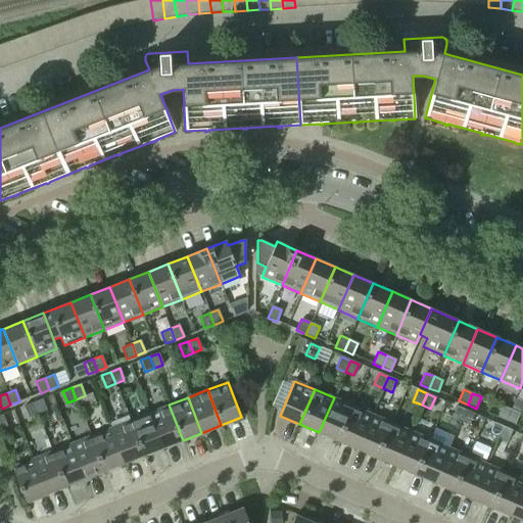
[(337,440),(352,406),(334,397),(319,432),(337,440)]
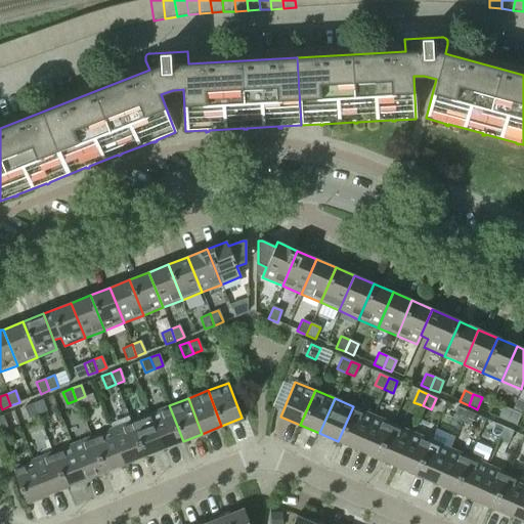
[(46,411),(42,400),(33,403),(38,416),(46,411)]
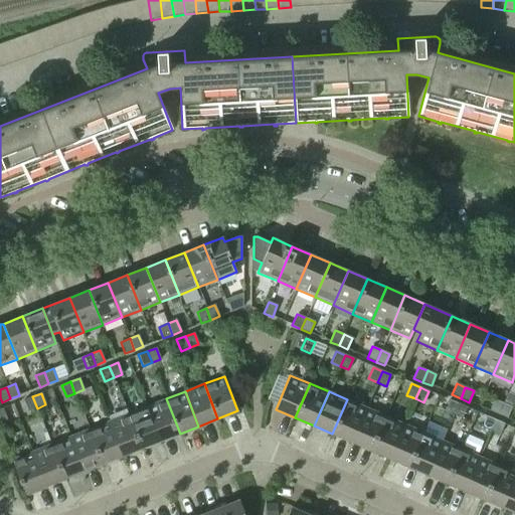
[(37,408),(32,396),(23,400),(28,411),(37,408)]
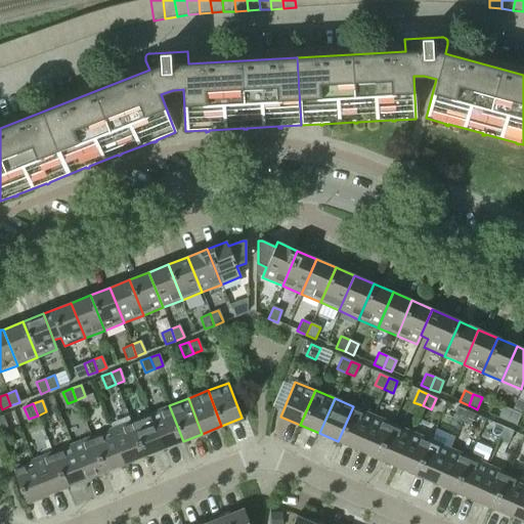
[(183,441),(169,405),(149,413),(164,449),(183,441)]
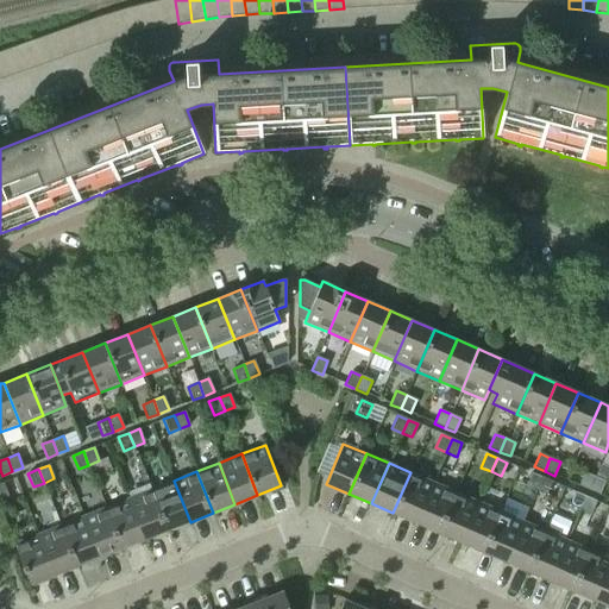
[(415,523),(433,482),(410,472),(393,513),(415,523)]
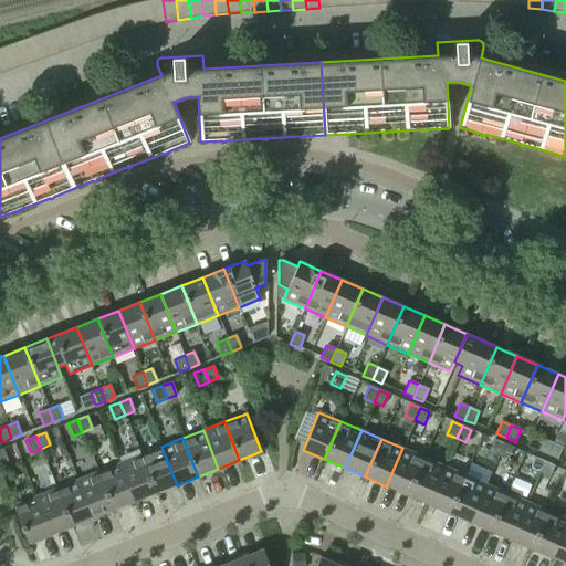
[(547,456),(553,443),(543,439),(537,451),(547,456)]
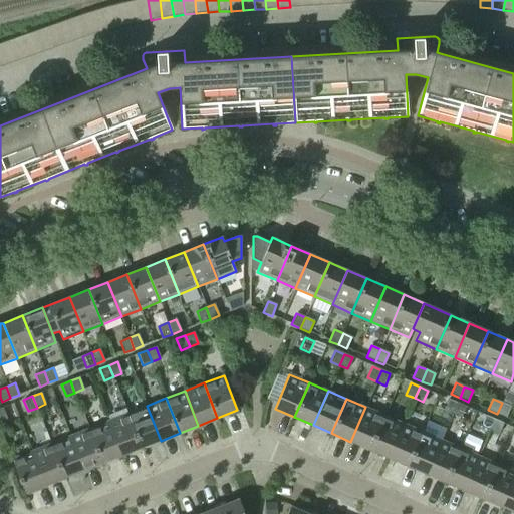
[(452,415),(457,403),(448,400),(443,411),(452,415)]
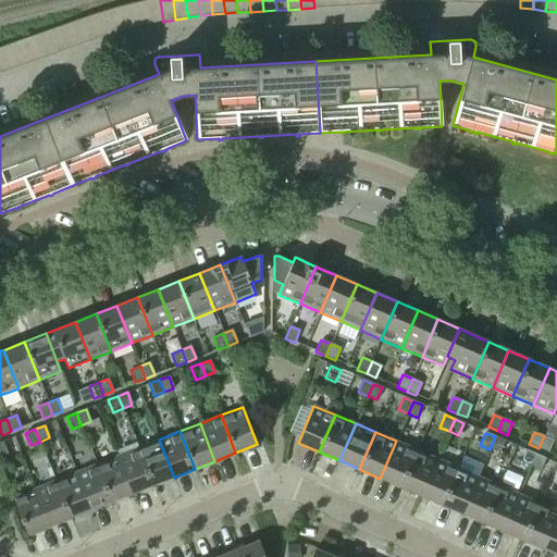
[(499,453),(505,441),(495,436),(490,449),(499,453)]
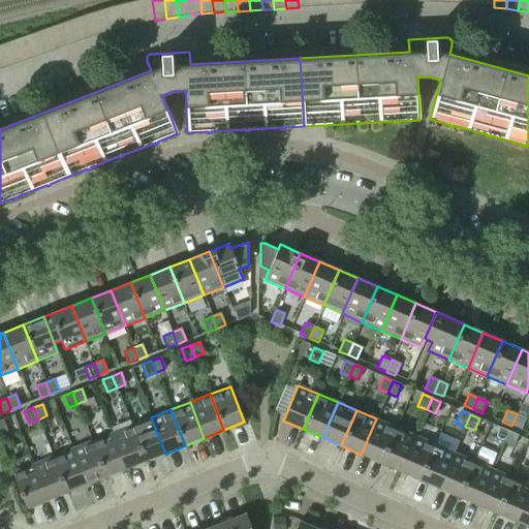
[(520,430),(525,418),(517,414),(511,426),(520,430)]
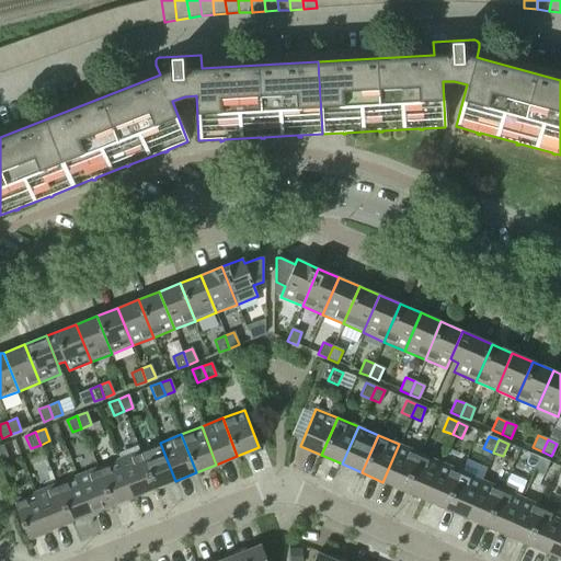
[(175,481),(160,443),(139,450),(155,489),(175,481)]
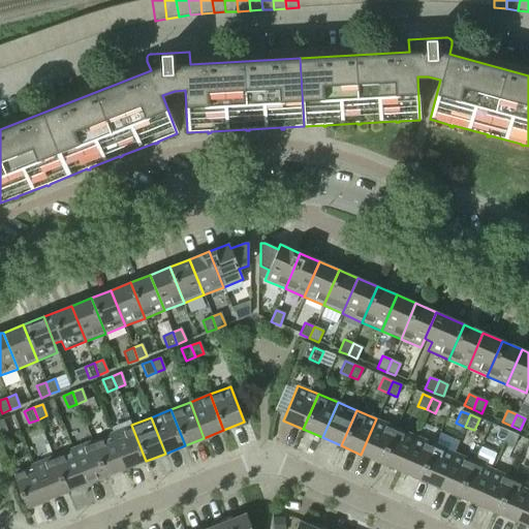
[(379,463),(395,427),(376,418),(361,455),(379,463)]
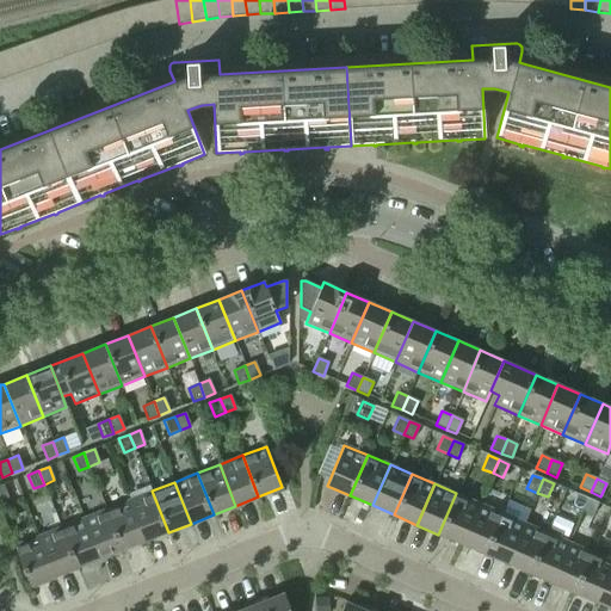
[(168,532),(152,491),(129,500),(144,542),(168,532)]
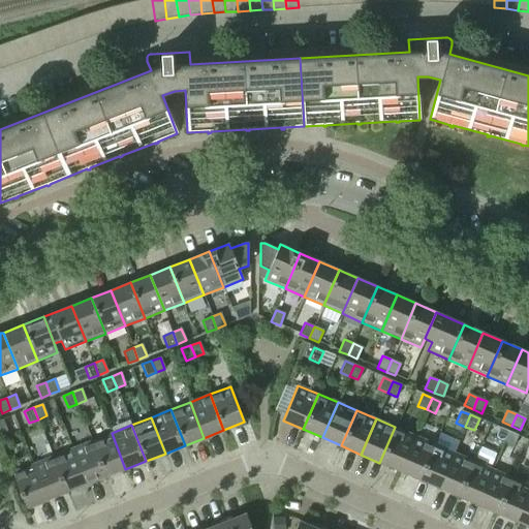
[(400,471),(415,436),(395,427),(379,463),(400,471)]
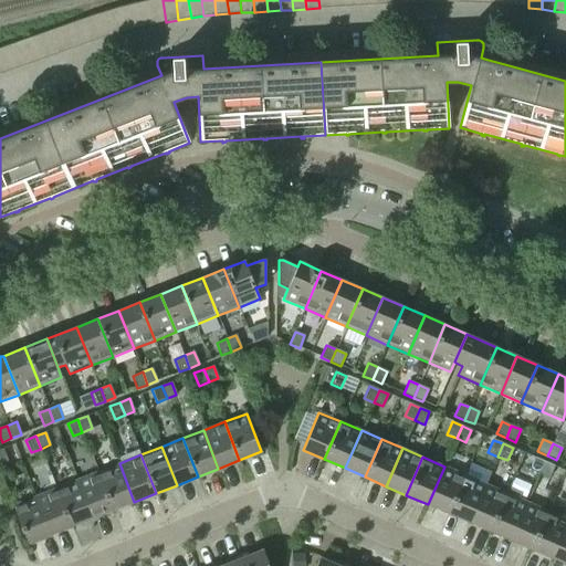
[(540,474),(545,462),(535,458),(530,470),(540,474)]
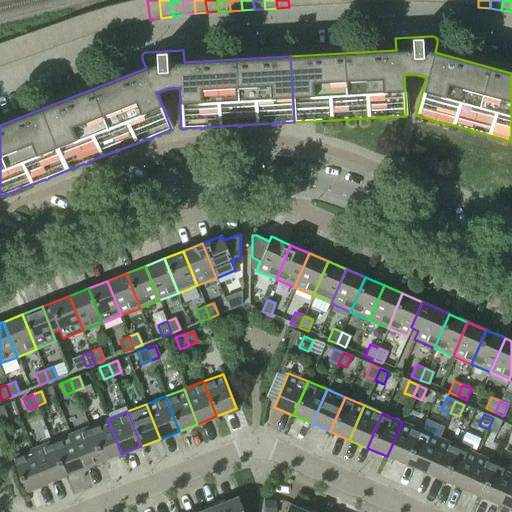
[(496,433),(501,421),(493,418),(488,429),(496,433)]
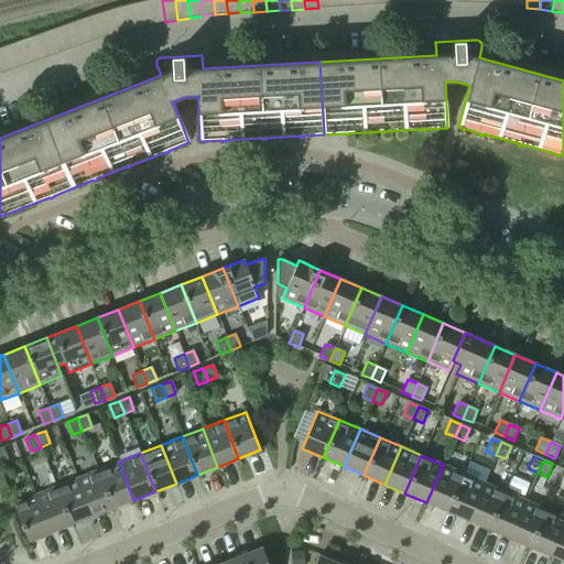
[(133,500),(119,462),(98,469),(112,508),(133,500)]
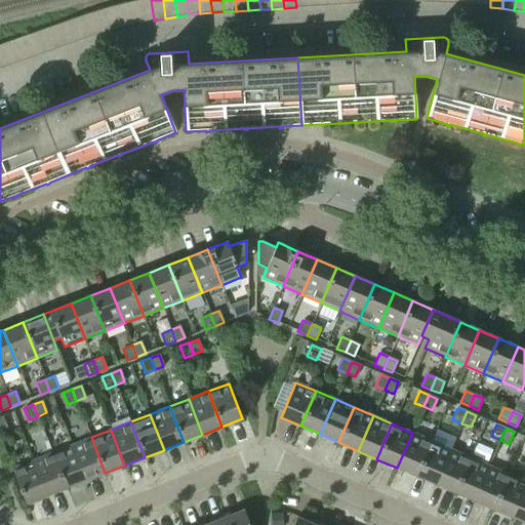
[(415,476),(431,441),(412,433),(397,468),(415,476)]
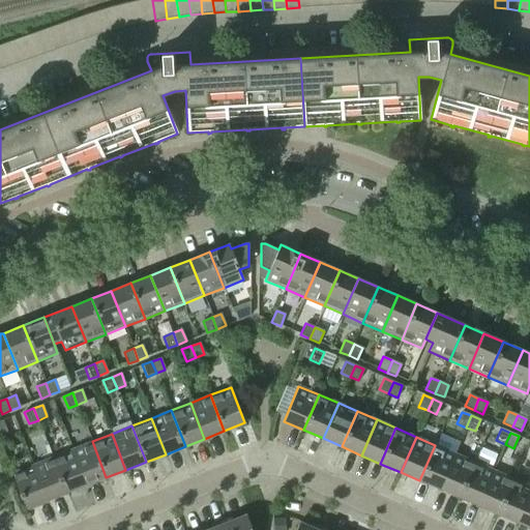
[(106,477),(92,441),(72,449),(86,486),(106,477)]
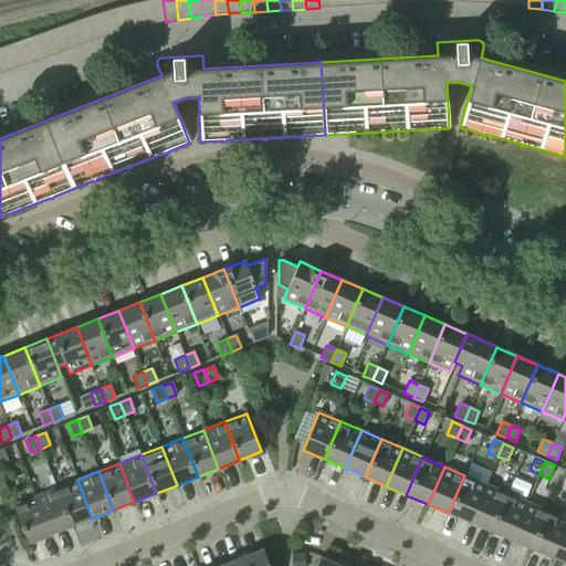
[(469,522),(485,484),(464,475),(448,513),(469,522)]
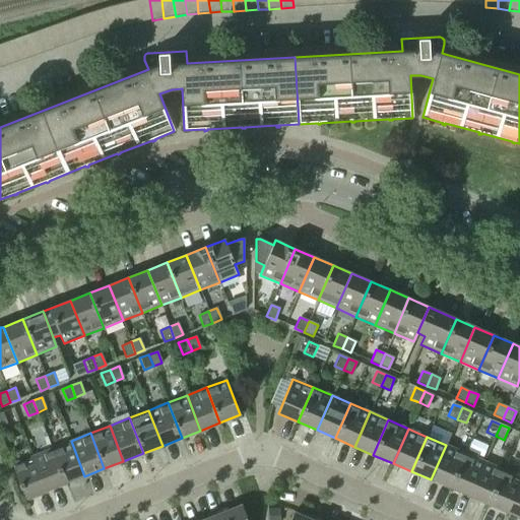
[(84,476),(71,441),(52,448),(65,483),(84,476)]
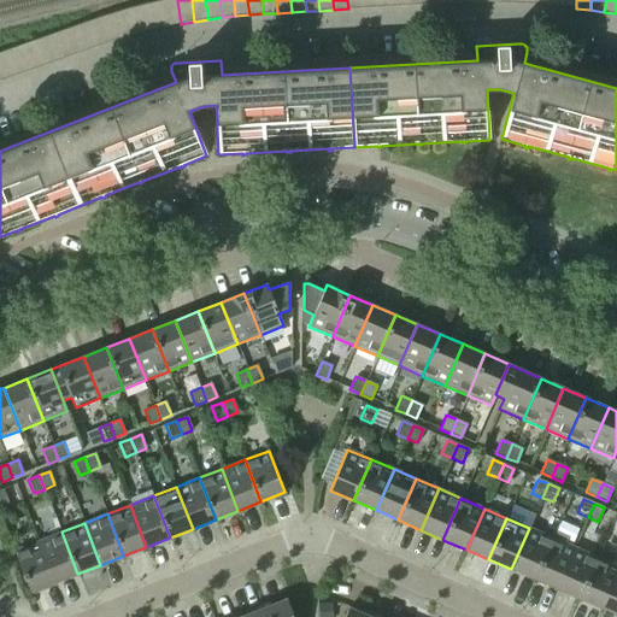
[(534,580),(552,538),(529,528),(511,569),(534,580)]
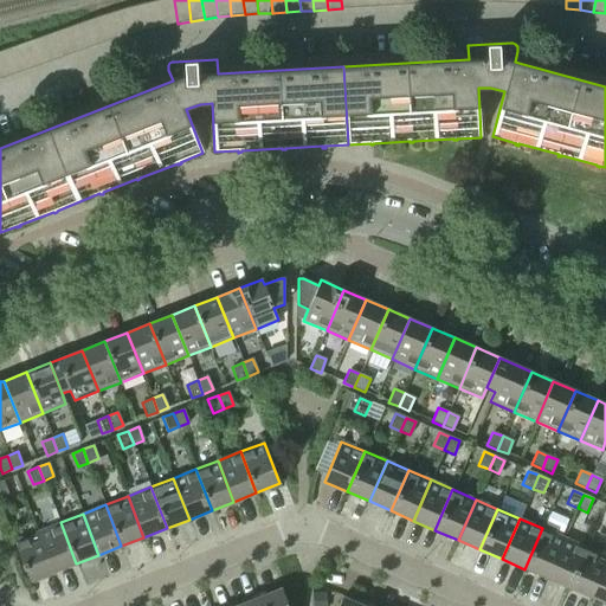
[(76,563),(60,522),(38,532),(53,573),(76,563)]
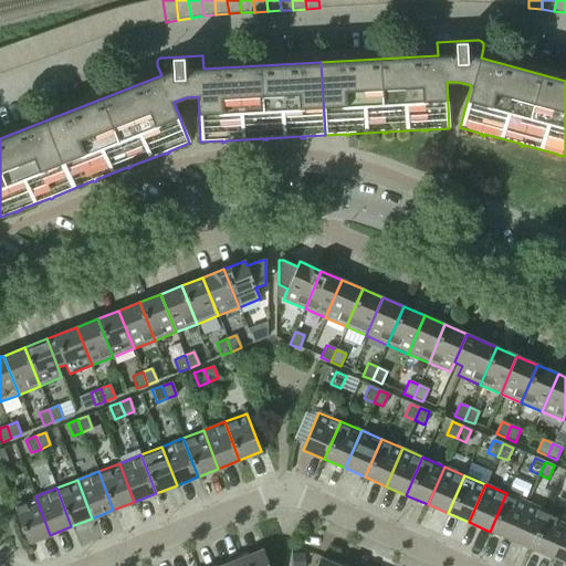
[(510,540),(526,502),(506,493),(490,532),(510,540)]
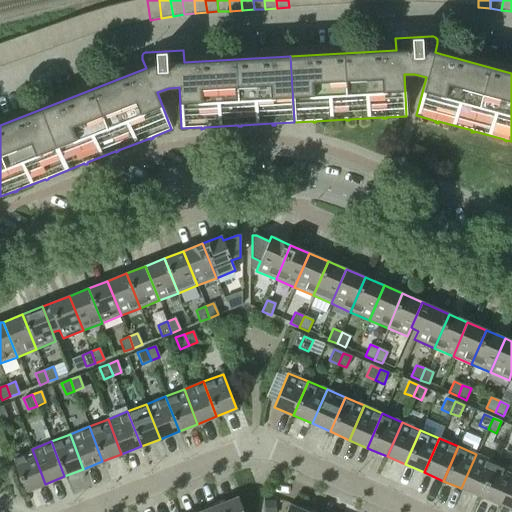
[(45,484),(32,449),(12,457),(26,491),(45,484)]
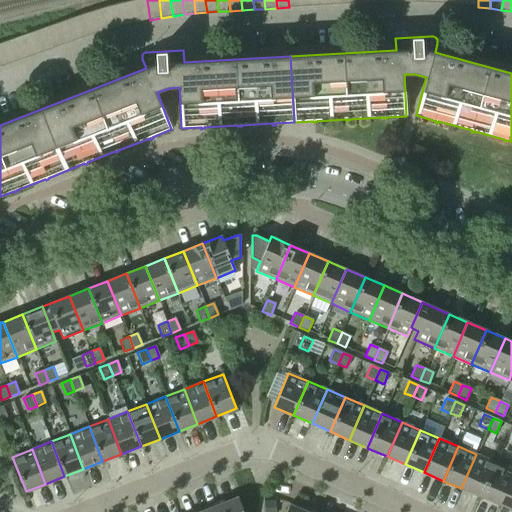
[(480,497),(495,462),(476,454),(461,488),(480,497)]
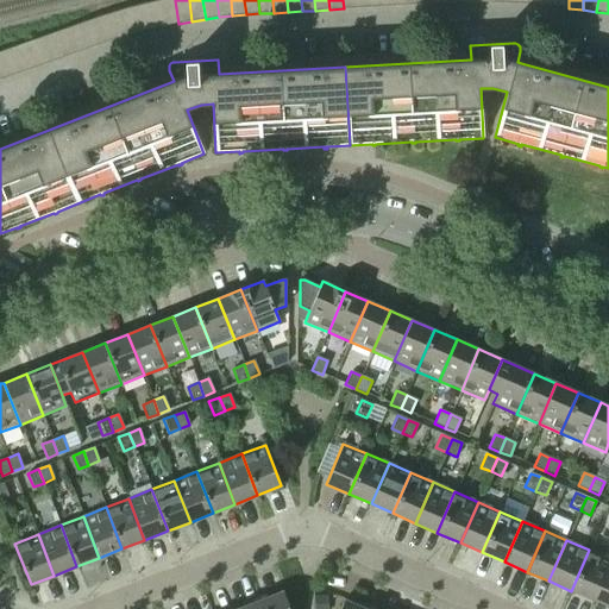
[(594,601),(608,565),(608,558),(589,550),(571,591),(594,601)]
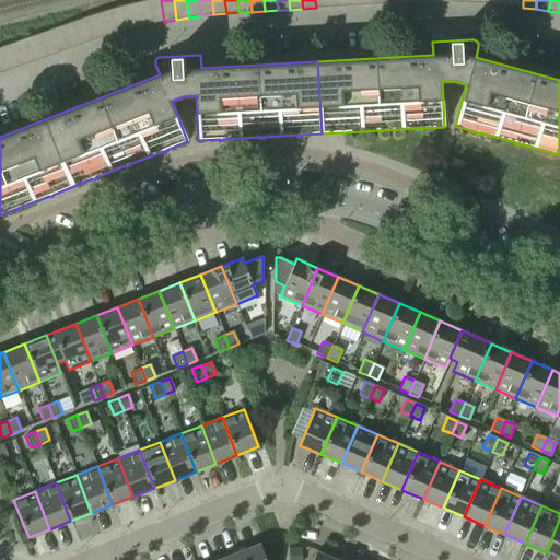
[(559,558),(559,520),(546,552),(559,558)]
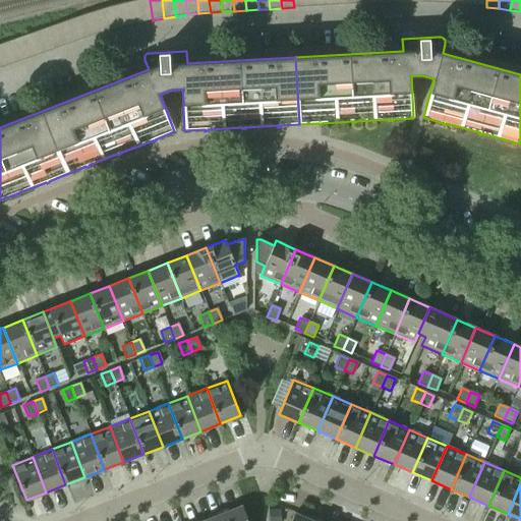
[(247,520),(241,506),(222,514),(224,520),(247,520)]
